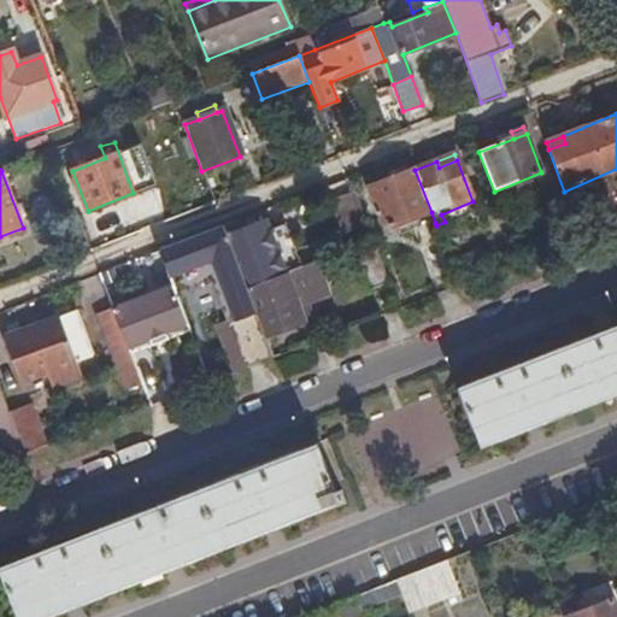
[(432,212),(415,170),(369,188),(386,229),(432,212)]
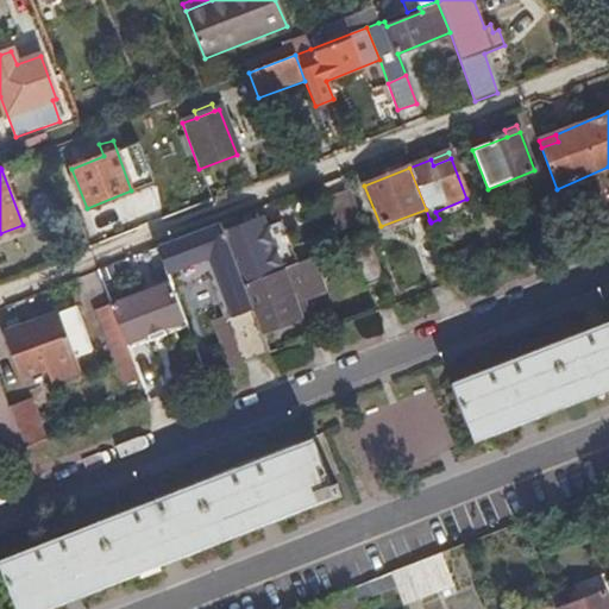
[(360,224),(349,193),(326,202),(338,232),(360,224)]
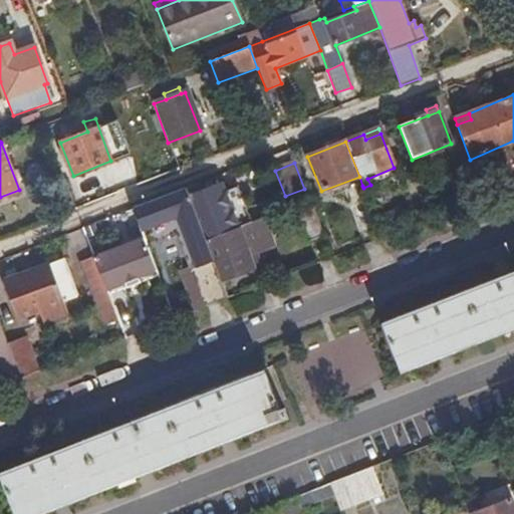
[(329,198),(362,186),(359,177),(321,191),(329,198)]
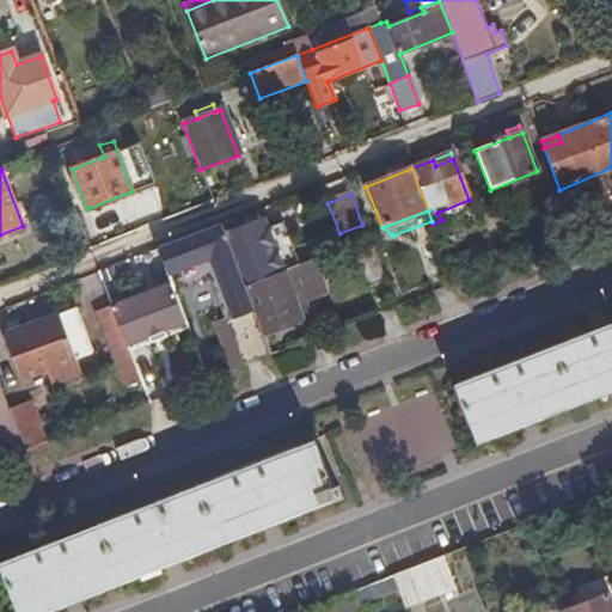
[(221,226),(261,331),(299,316),(298,313),(306,311),(301,300),(323,292),(312,262),(282,273),(262,220),(238,230),(234,221),(221,226)]
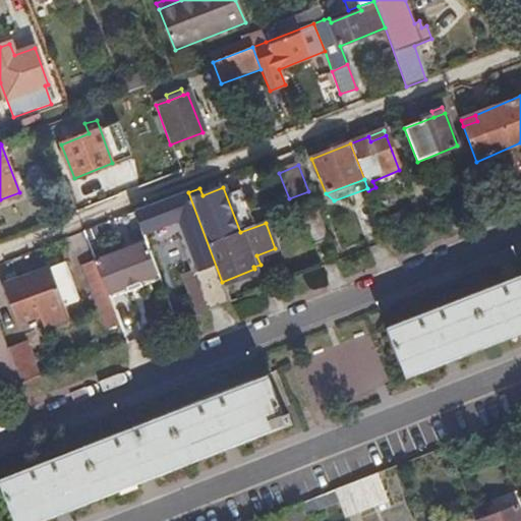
[(217,306),(229,301),(222,282),(188,192),(135,213),(150,251),(187,237),(199,270),(191,273),(180,277),(194,314),(217,306)]
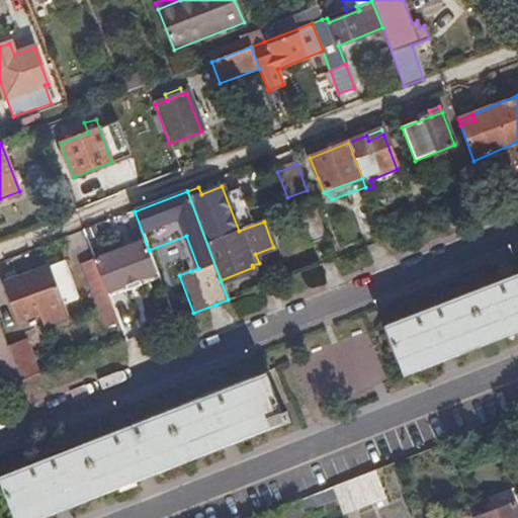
[(309,243),(325,237),(314,207),(297,213),(309,243)]
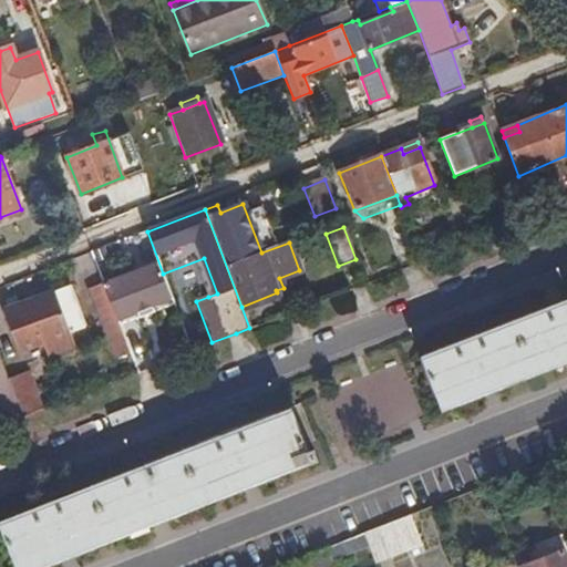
[(163,274),(165,282),(198,271),(208,297),(217,294),(204,258),(163,274)]
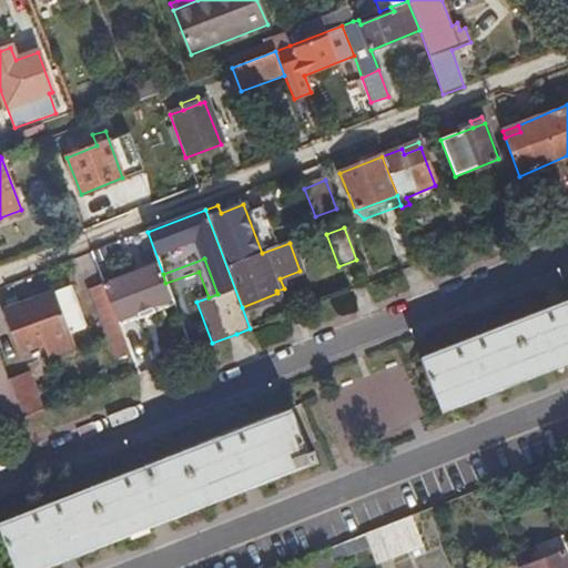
[(156,265),(102,285),(115,320),(135,312),(139,317),(153,312),(151,305),(169,298),(156,265)]
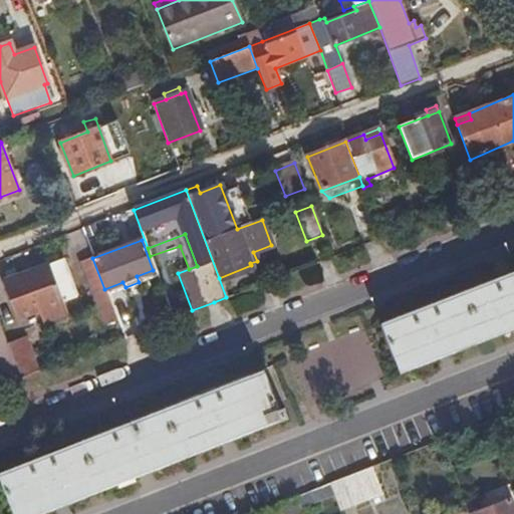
[(104,323),(115,318),(104,289),(92,258),(81,263),(104,323)]
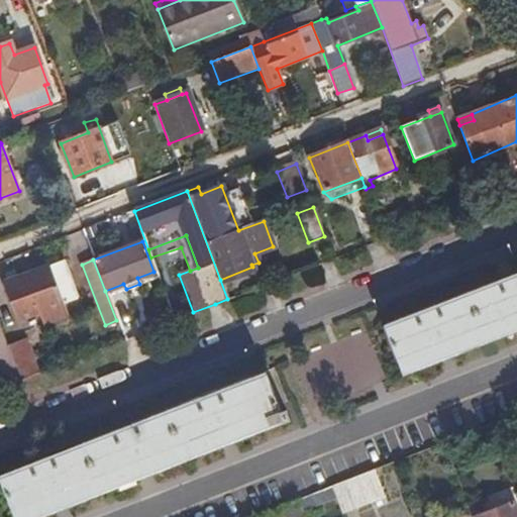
[(20,299),(11,303),(18,320),(39,312),(43,324),(69,315),(48,266),(12,279),(20,299)]
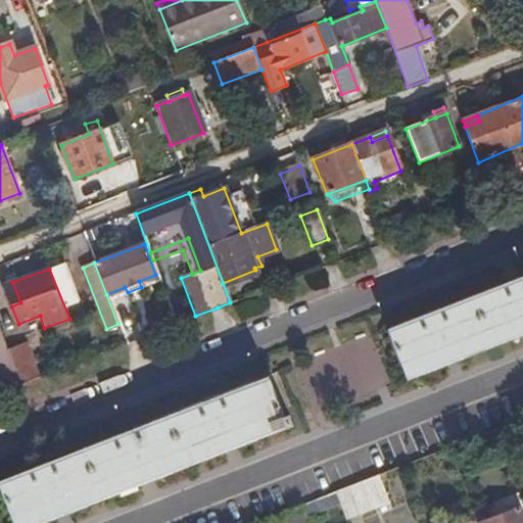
[(522,275),(388,328),(410,377),(454,360),(522,331),(522,275)]
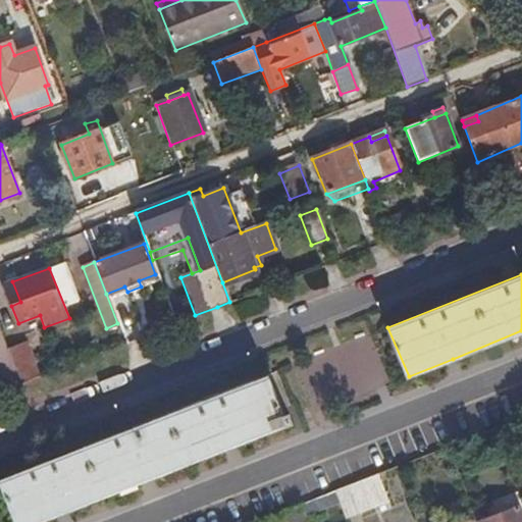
[(3,285),(11,306),(20,302),(12,281),(3,285)]
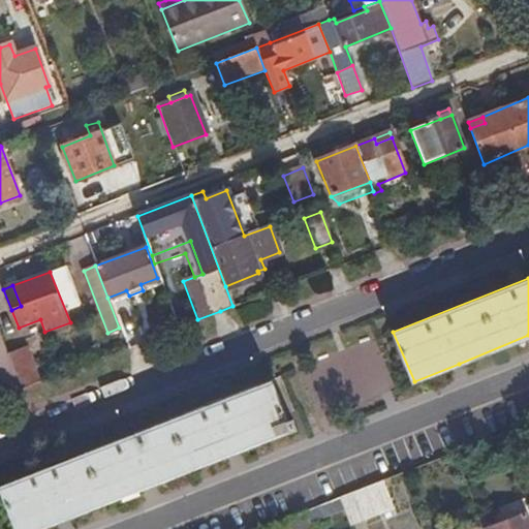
[(0,396),(20,389),(6,351),(0,335),(0,396)]
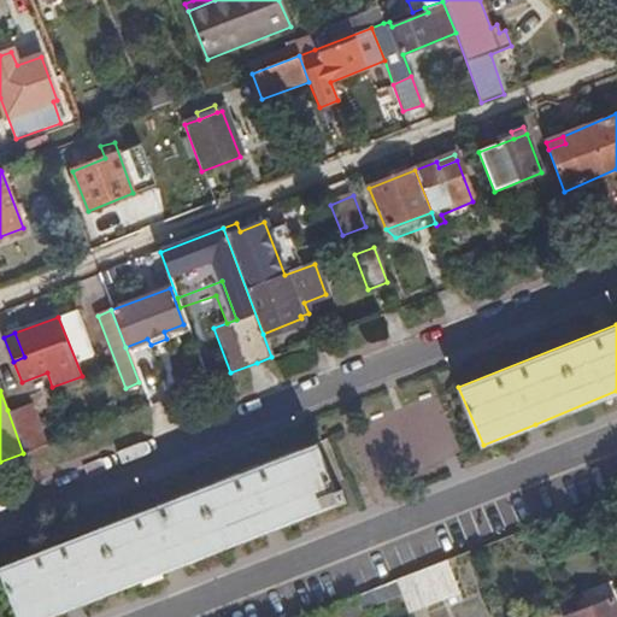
[(7,410),(23,453),(43,445),(27,404),(7,410)]
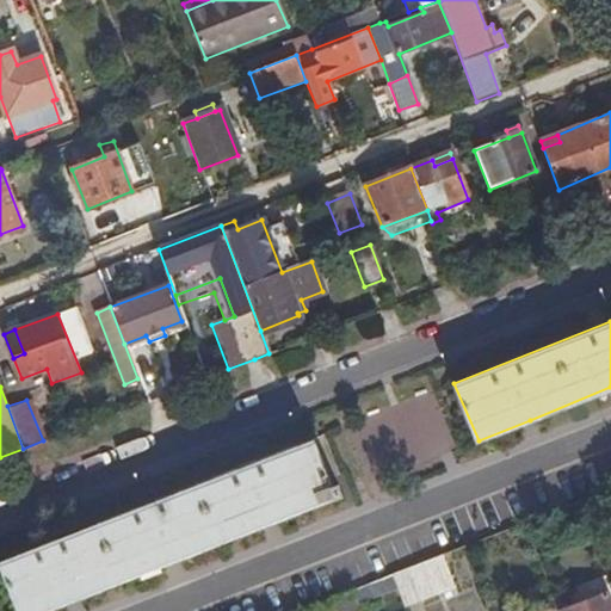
[(290,449),(1,561),(20,610),(42,610),(69,600),(174,560),(272,522),(338,495),(337,494),(343,492),(339,485),(334,487),(314,438),(290,448),(290,449)]
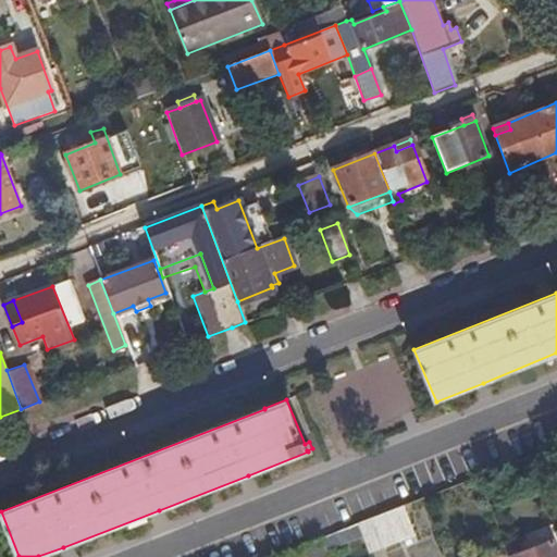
[(403,532),(394,508),(358,521),(368,545),(403,532)]
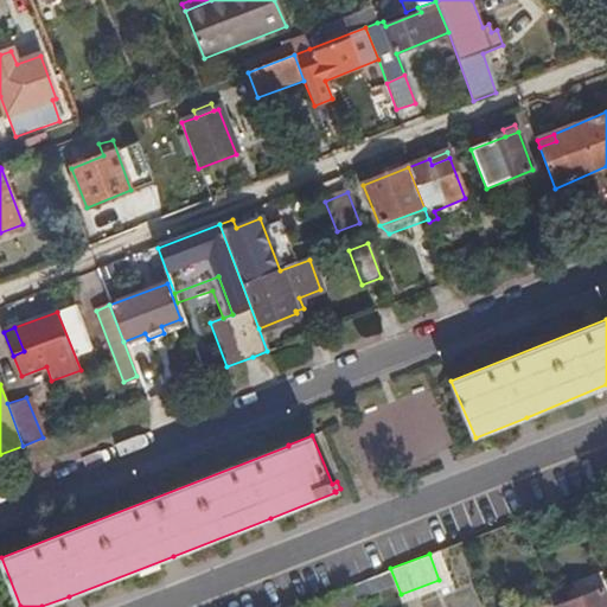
[(358,606),(362,606),(398,594),(389,569),(350,585),(358,606)]
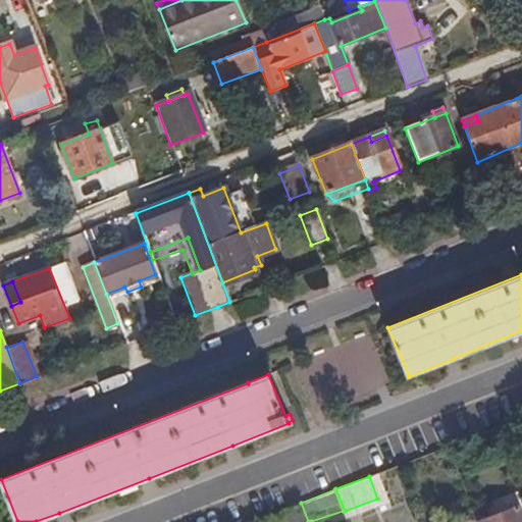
[(308,521),(301,503),(260,519),(261,521),(308,521)]
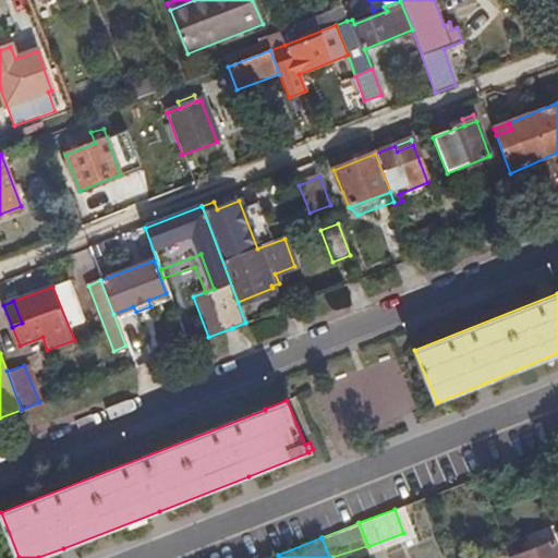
[(557,557),(557,547),(555,540),(516,555),(516,557),(557,557)]
